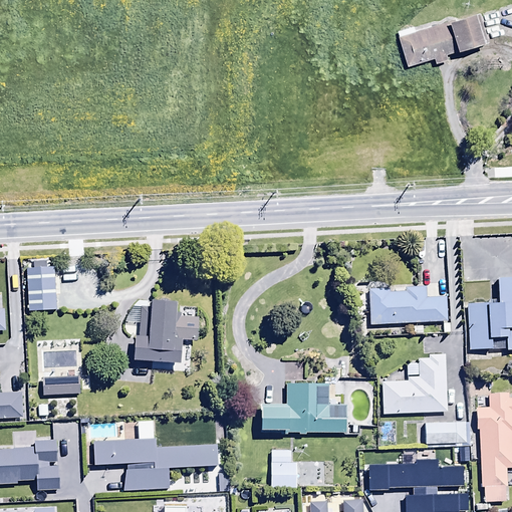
[(474,14),(449,21),(457,50),(483,42),(474,14)]
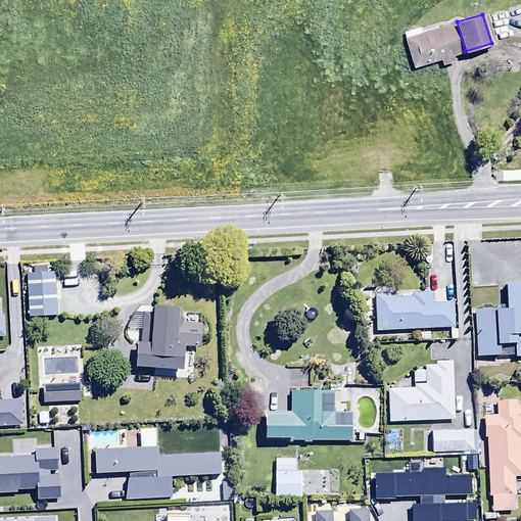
[(422,27),(405,32),(415,66),(441,58),(442,64),(457,60),(455,55),(461,53),(453,24),(423,32),(422,27)]
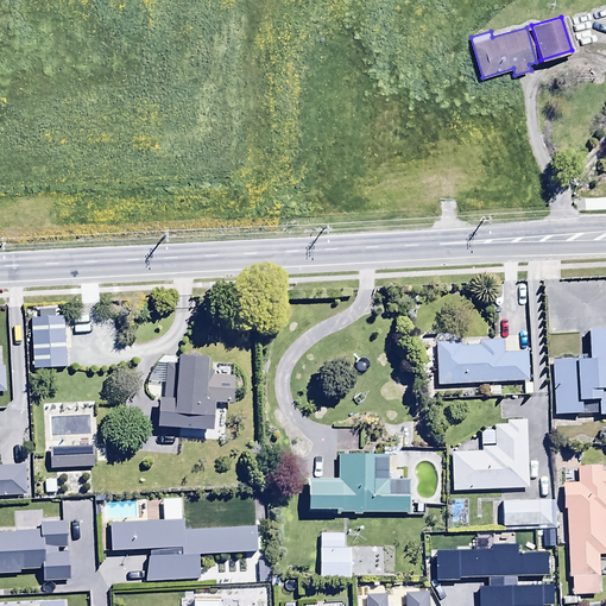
[(42,316),(33,317),(35,367),(67,366),(65,347),(73,347),(71,314),(62,315),(62,304),(42,305),(42,316)]
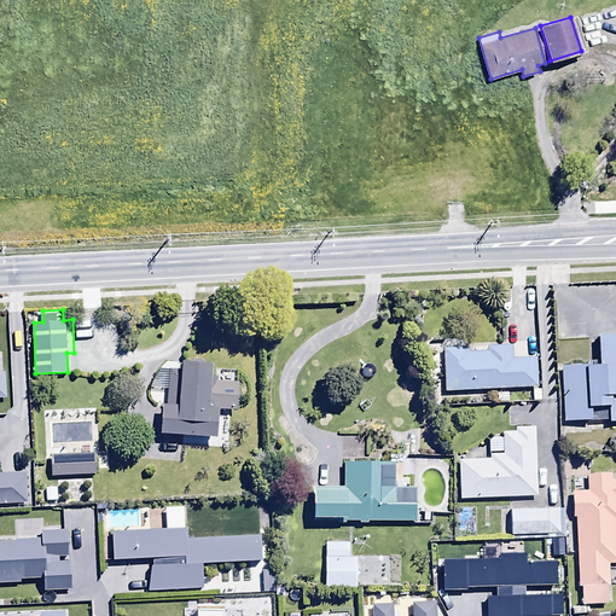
[(599,364),(563,365),(564,420),(593,419),(592,406),(609,406),(609,420),(615,419),(615,333),(599,333),(599,364)]
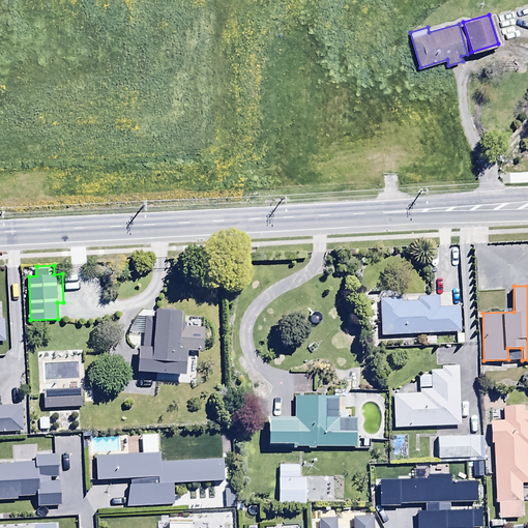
[(380,297),(382,334),(461,331),(460,306),(440,306),(440,295),(419,295),(419,299),(404,300),(404,296),(380,297)]
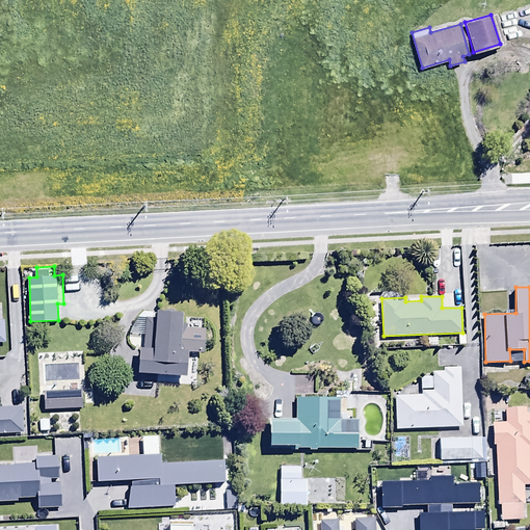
[(155,317),(146,316),(144,346),(139,346),(138,372),(185,374),(186,352),(205,352),(206,324),(194,324),(194,318),(186,318),(186,323),(181,322),(181,311),(155,310),(155,317)]
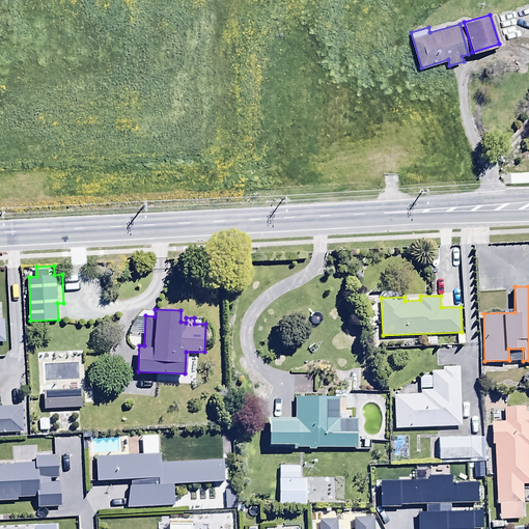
[(433,369),(433,373),(421,374),(422,393),(395,394),(396,427),(463,424),(461,365),(443,366),(443,369),(433,369)]
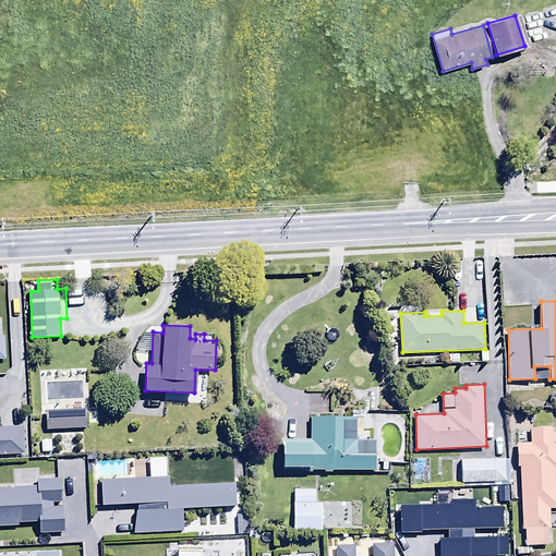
[(86,408),(47,409),(47,428),(86,427),(86,408)]
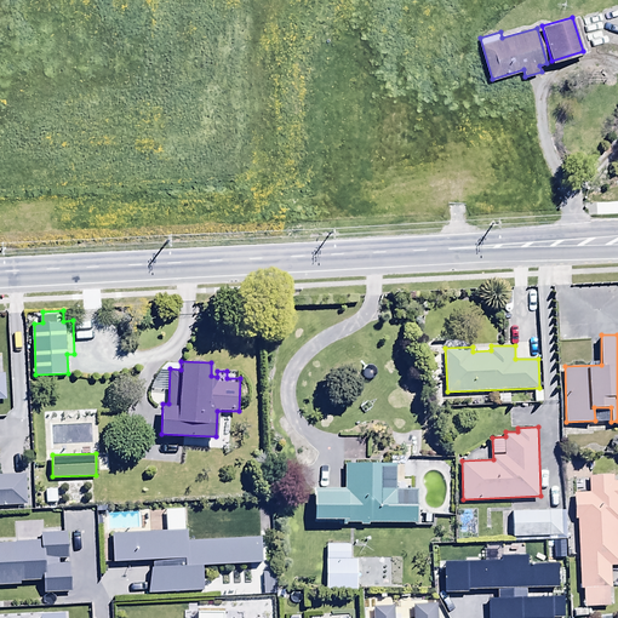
[(338,518),(338,524),(348,524),(348,522),(361,521),(361,524),(370,524),(370,521),(418,521),(418,488),(396,488),(396,463),(345,463),(345,487),(313,487),(314,519),(338,518)]
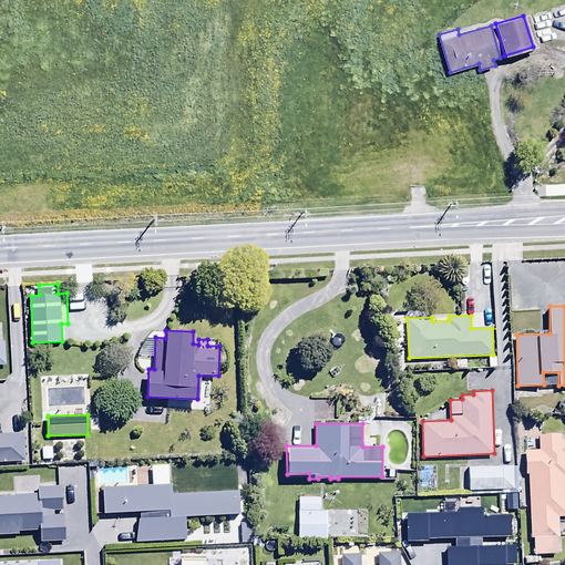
[(0,460),(24,459),(23,433),(0,433),(0,460)]
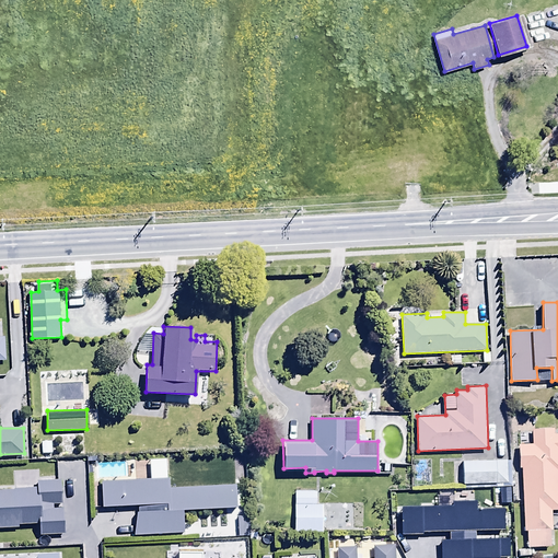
[(550,529),(553,529),(551,508),(557,507),(557,433),(555,433),(555,428),(533,429),(533,443),(519,444),(520,467),(523,467),(525,530),(527,530),(529,546),(550,546),(550,529)]
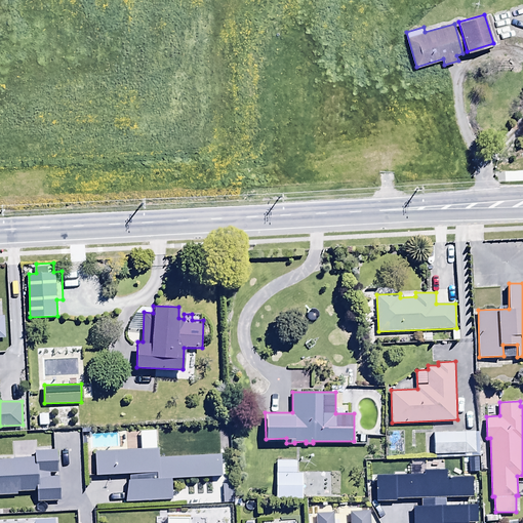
[(476,431),(434,432),(435,452),(477,452),(476,431)]
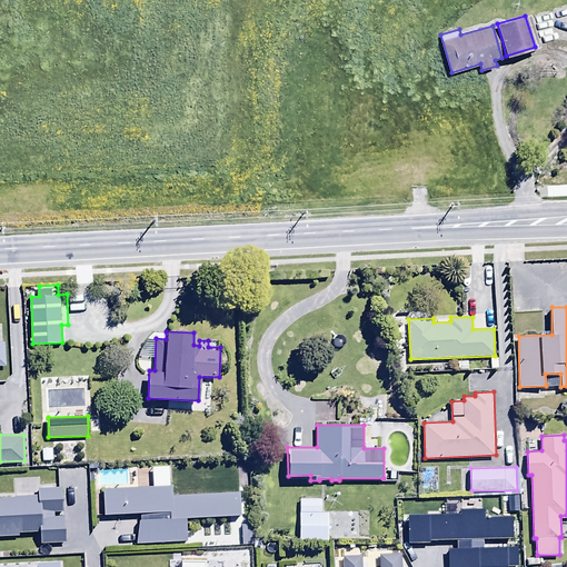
[(175,485),(103,487),(105,514),(141,511),(141,519),(137,519),(138,541),(187,540),(187,517),(240,515),(239,493),(175,495),(175,485)]
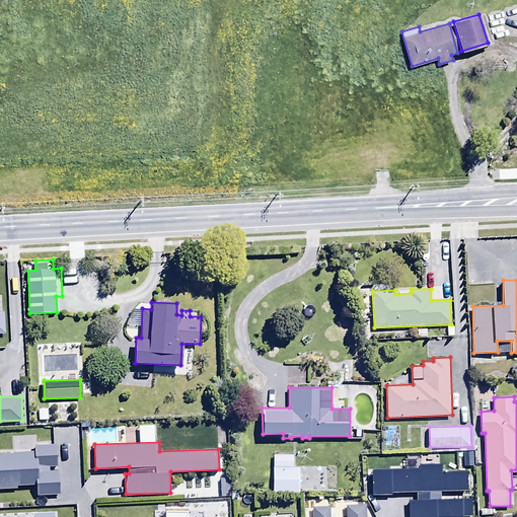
[(294,454),(274,454),(274,493),(299,493),(299,468),(295,468),(294,454)]
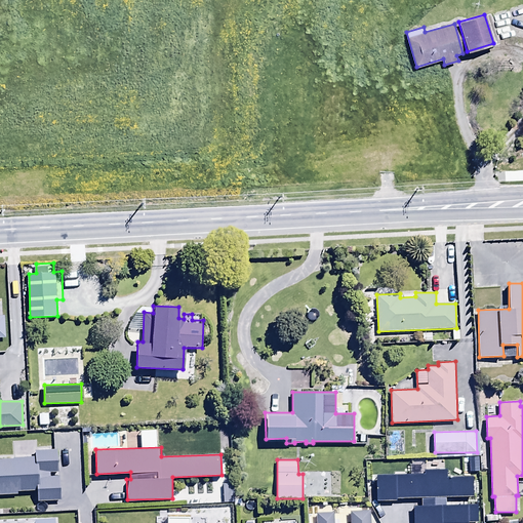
[(371,522),(370,509),(351,510),(352,522),(349,522),(333,522),(333,511),(316,512),(317,522),(371,522)]
